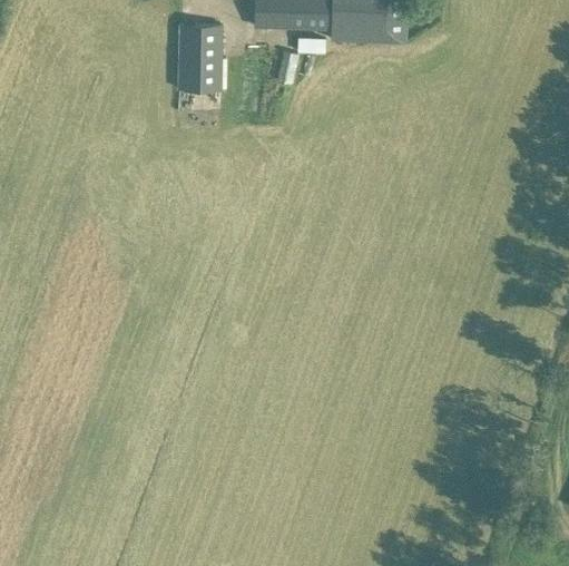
[(327,31),(327,15),(327,0),(255,0),(254,29),(327,31)]
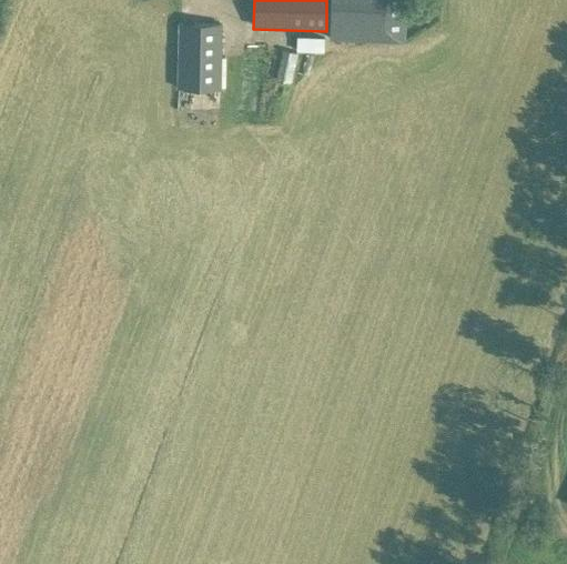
[(330,0),(330,14),(328,41),(357,42),(405,44),(405,0),(330,0)]
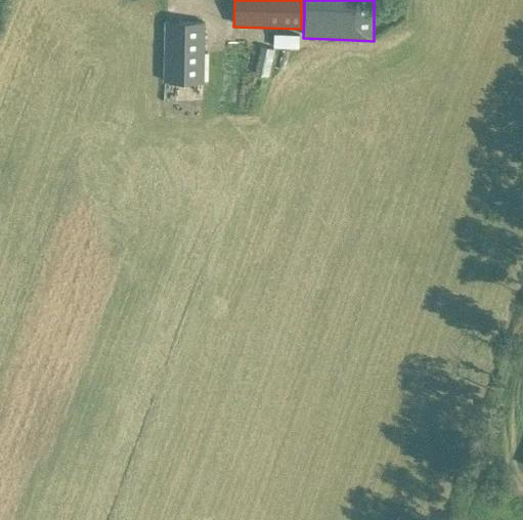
[(162,84),(203,85),(205,25),(164,24),(162,84)]
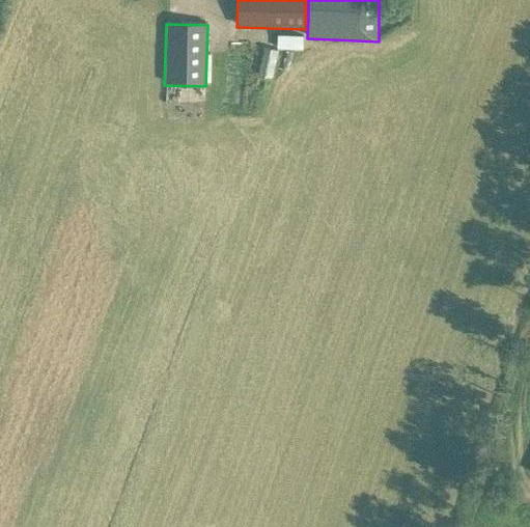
[(303,51),(303,36),(277,35),(277,50),(303,51)]
